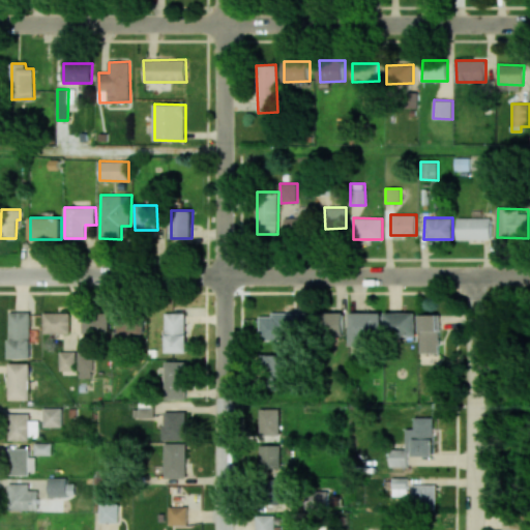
[(492,240),(492,218),(458,217),(457,239),(492,240)]
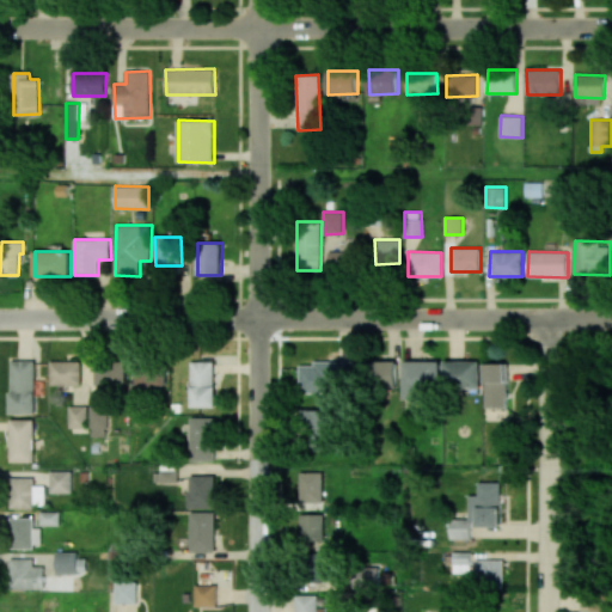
[(354,267),(354,252),(329,252),(329,267),(354,267)]
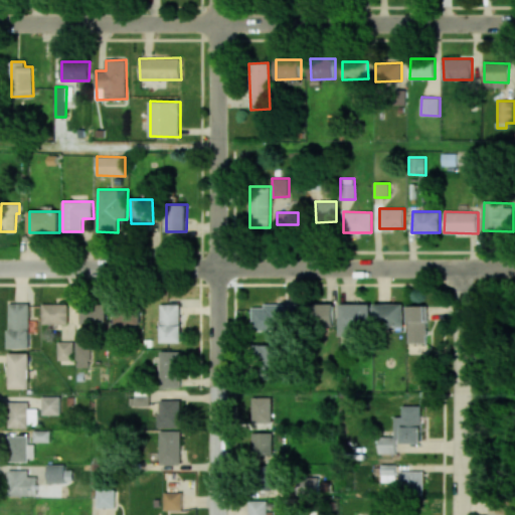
[(404,303),(374,304),(375,326),(405,326),(404,303)]
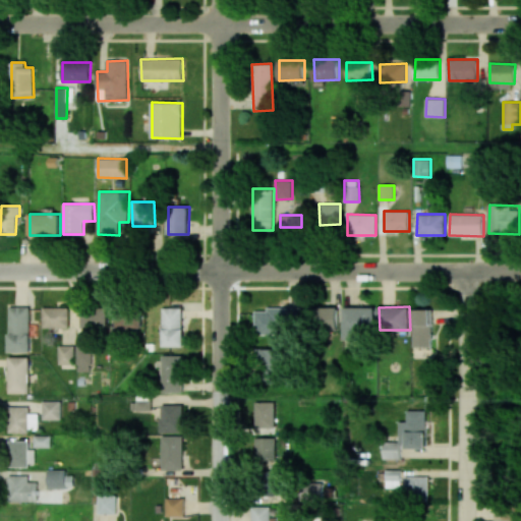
[(9,352),(31,352),(30,307),(9,307),(9,352)]
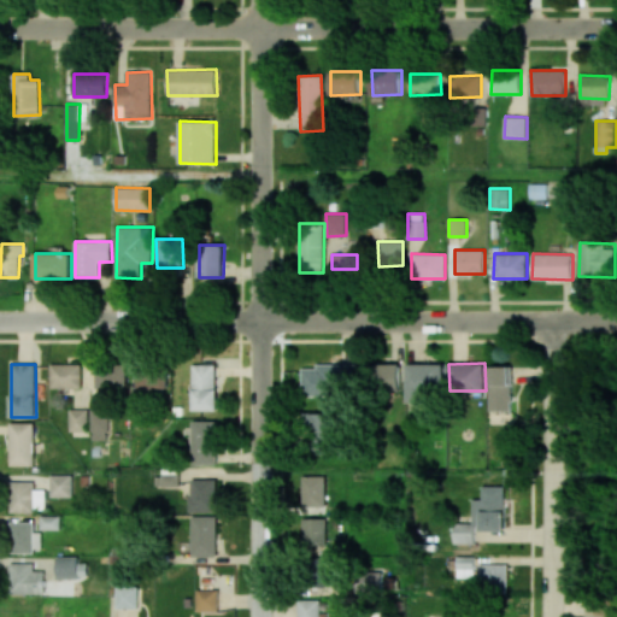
[(82,364),(51,365),(51,388),(83,388),(82,364)]
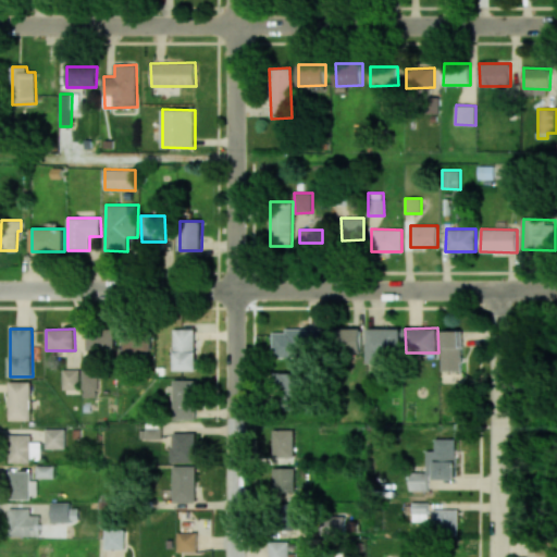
[(87,349),(115,350),(115,330),(88,329),(87,349)]
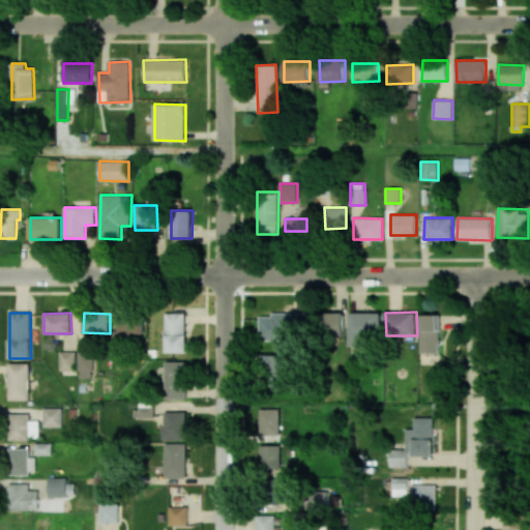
[(166,353),(185,353),(185,313),(166,313),(166,353)]
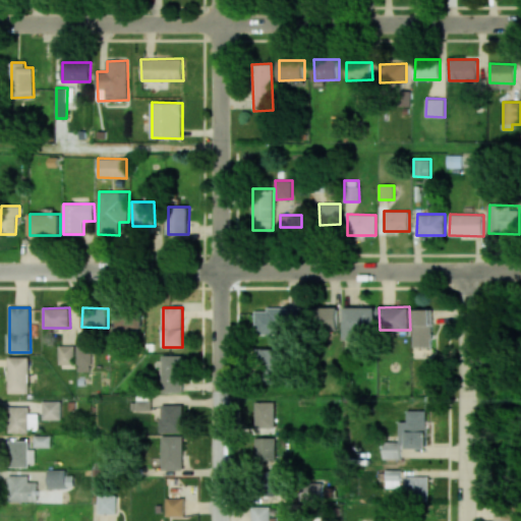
[(297,307),(268,307),(268,310),(255,311),(255,334),(298,334),(297,307)]
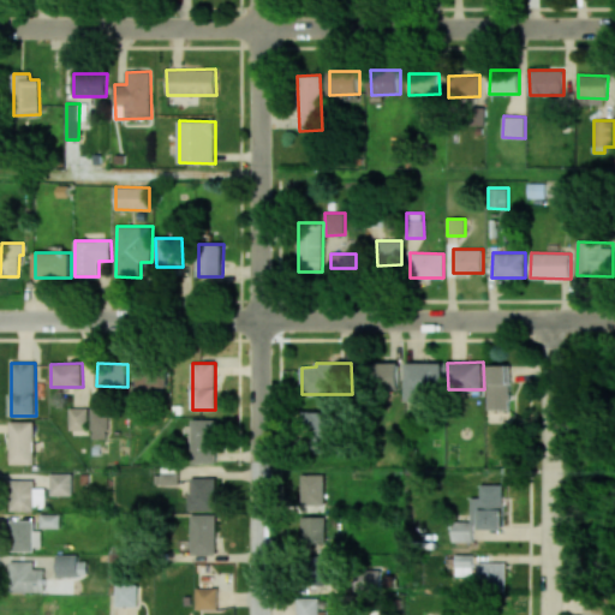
[(400,389),(400,363),(369,363),(369,389),(400,389)]
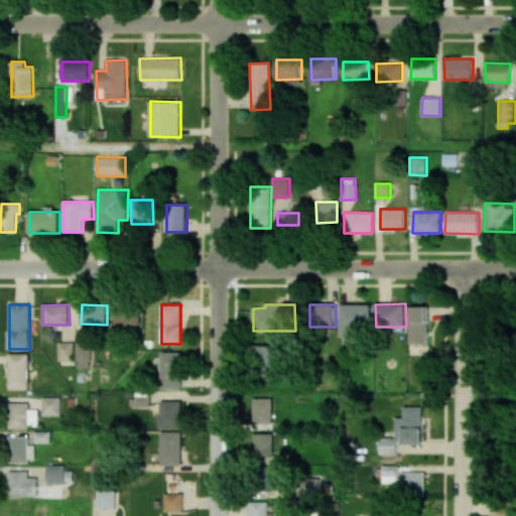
[(371,304),(342,304),(341,337),(370,338),(371,304)]
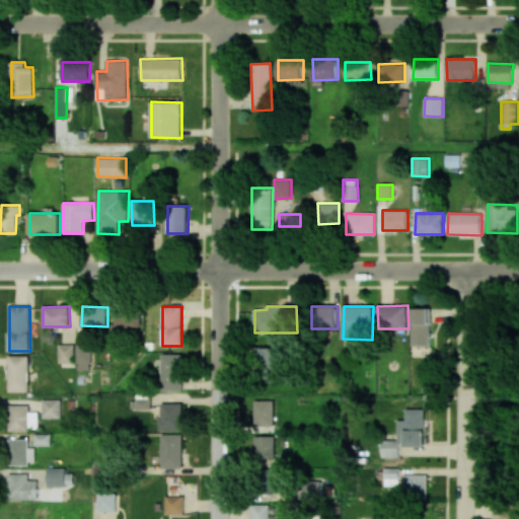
[(412,345),(431,346),(431,308),(413,308),(412,345)]
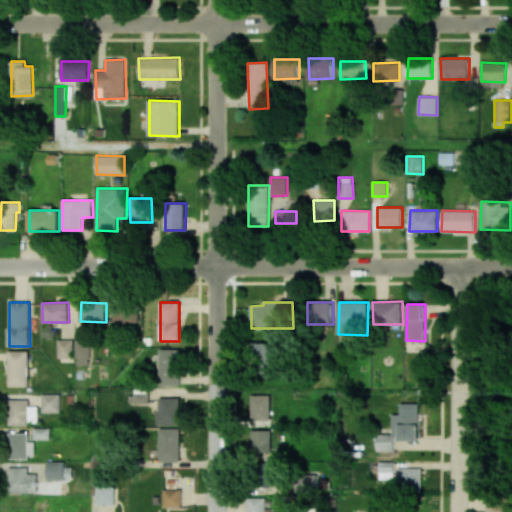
[(114,325),(137,324),(137,307),(114,308),(114,325)]
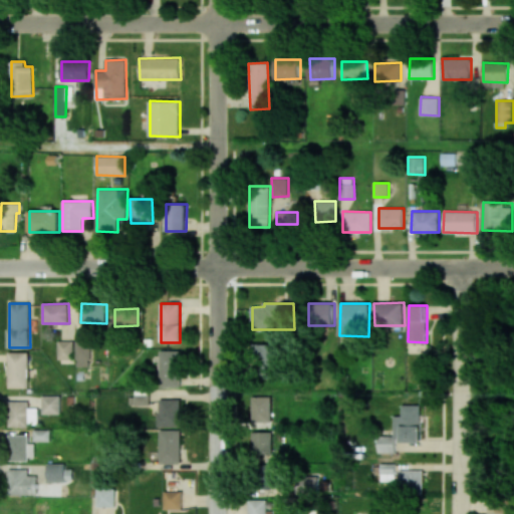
[(73,358),(73,340),(57,340),(58,359),(73,358)]
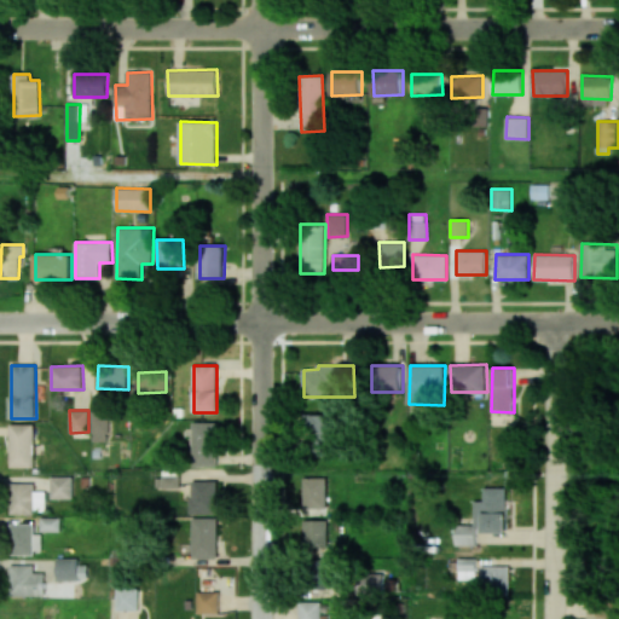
[(91,441),(108,441),(109,411),(92,410),(91,441)]
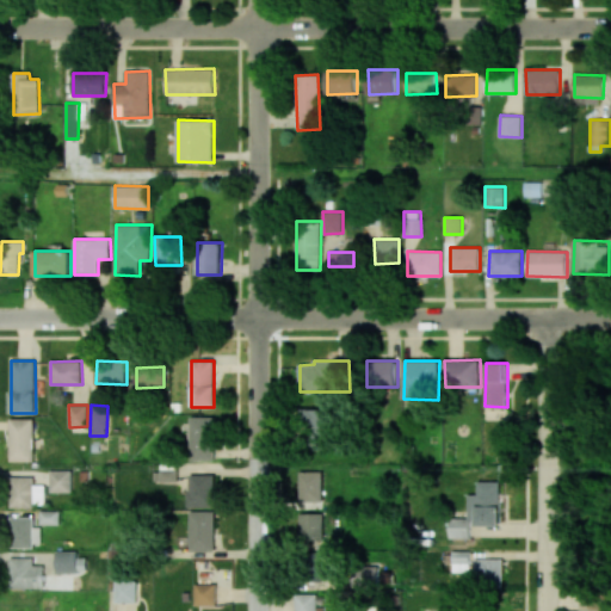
[(331,409),(301,409),(300,437),(329,437),(331,409)]
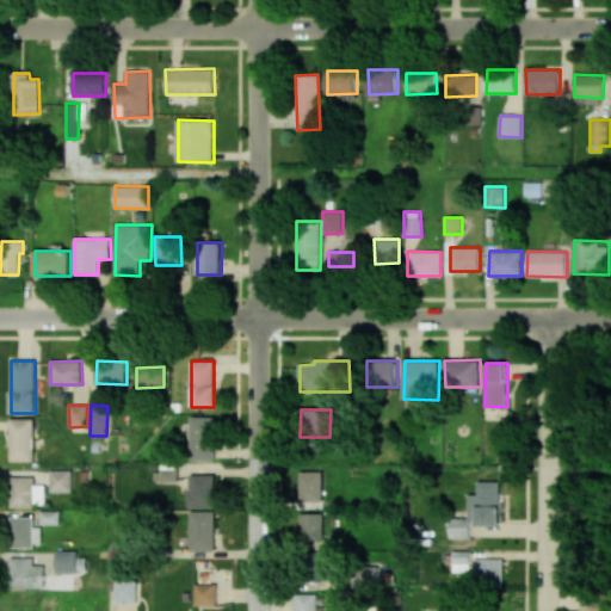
[(191,460),(215,460),(215,417),(190,417),(191,460)]
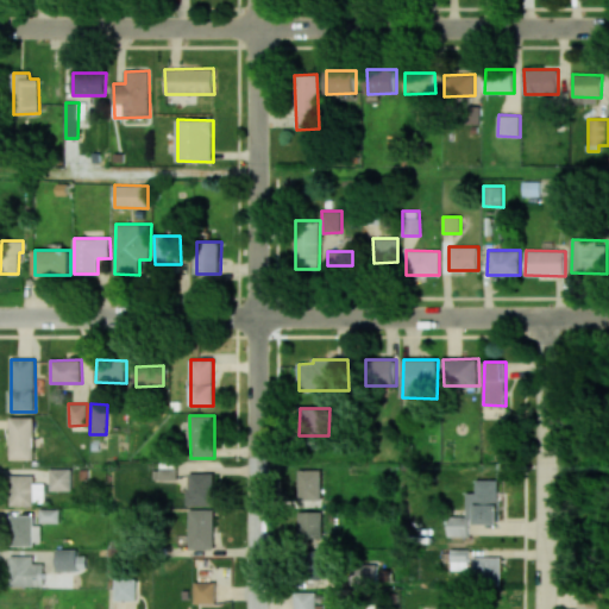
[(10,459),(33,460),(33,418),(11,418),(10,459)]
